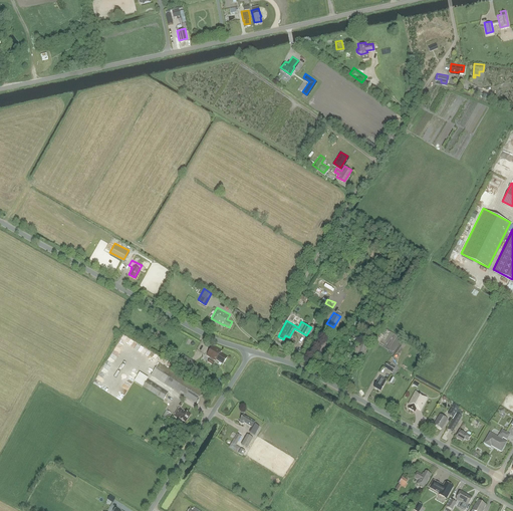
[(363,352),(366,344),(359,341),(358,343),(357,343),(356,345),(354,344),(352,349),(356,350),(354,354),(358,356),(360,352),(361,353),(361,351),(363,352)]
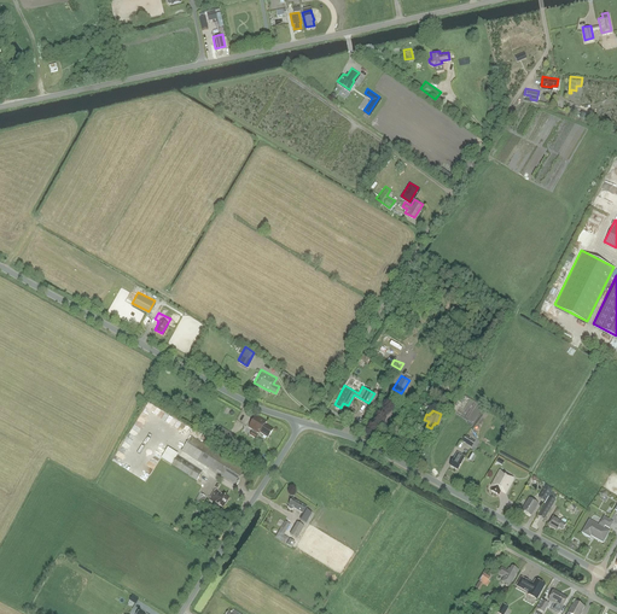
[(255,431),(256,430),(257,431),(258,430),(267,434),(272,427),(265,421),(266,420),(255,413),(248,425),(252,427),(249,432),(255,436),(257,432),(255,431)]
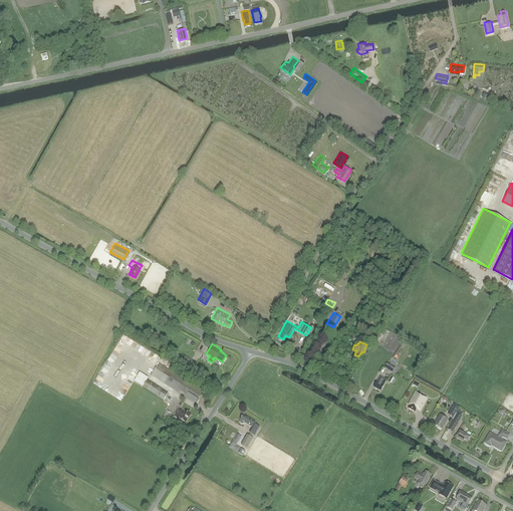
[(193,358),(182,351),(178,357),(190,364),(193,358)]
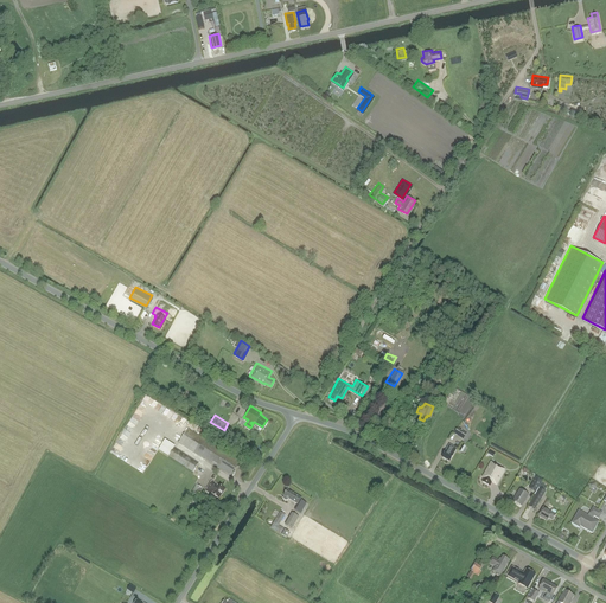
[(457,424),(453,430),(463,436),(466,430),(457,424)]
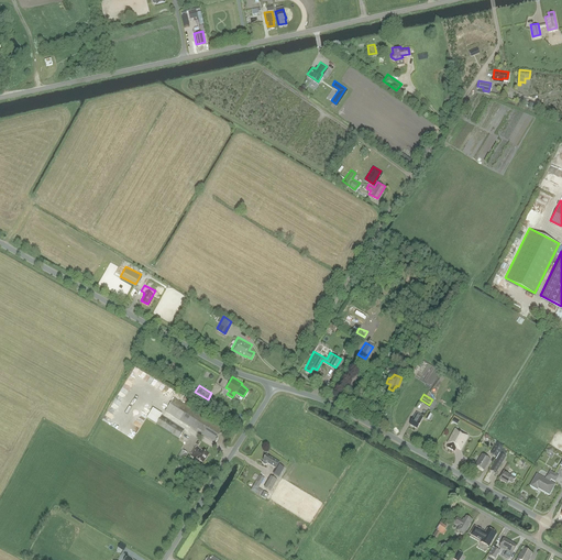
[(165,408),(212,439),(221,426),(173,395),(165,408)]
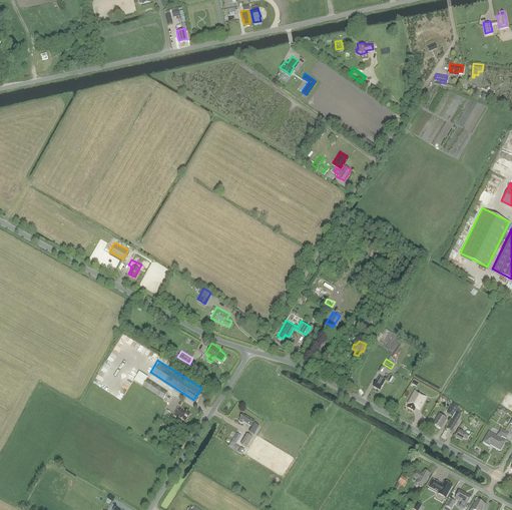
[(334,373),(344,379),(347,374),(337,368),(334,373)]
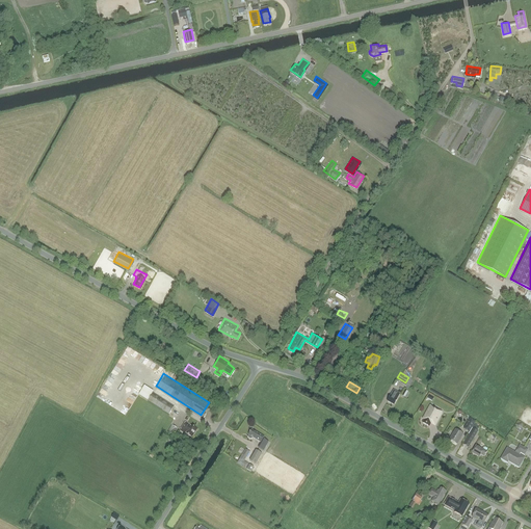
[(138,392),(147,397),(168,412),(174,403),(152,390),(153,389),(143,382),(138,392)]
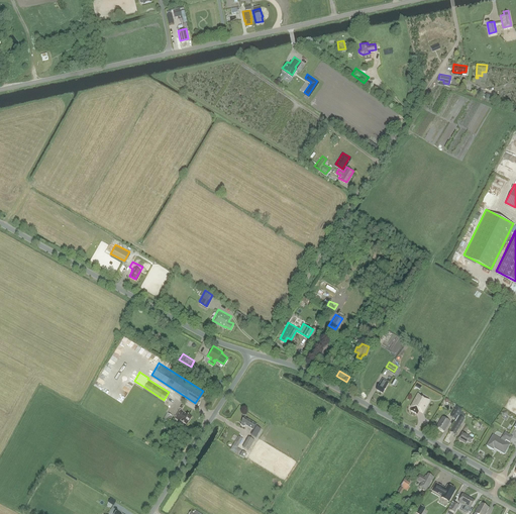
[(378,381),(375,386),(381,391),(385,385),(388,380),(382,376),(379,381),(378,381)]
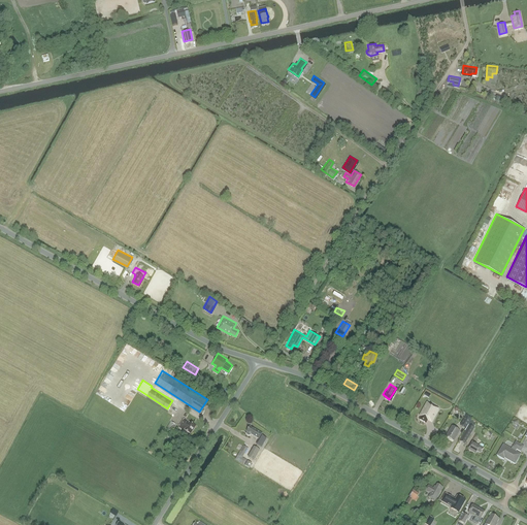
[(418,417),(425,421),(427,418),(430,420),(437,406),(426,399),(419,413),(420,414),(418,417)]
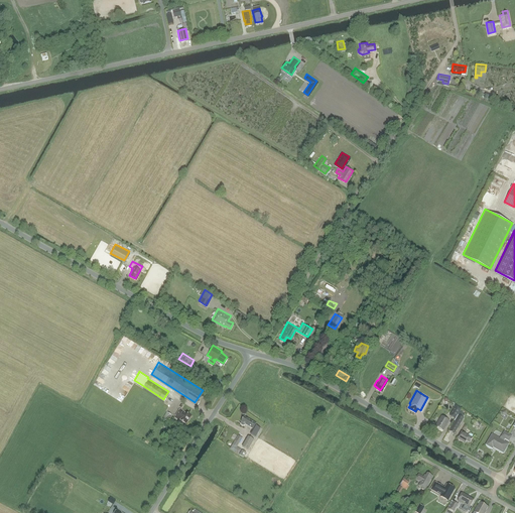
[(455,402),(448,412),(454,415),(460,405),(455,402)]
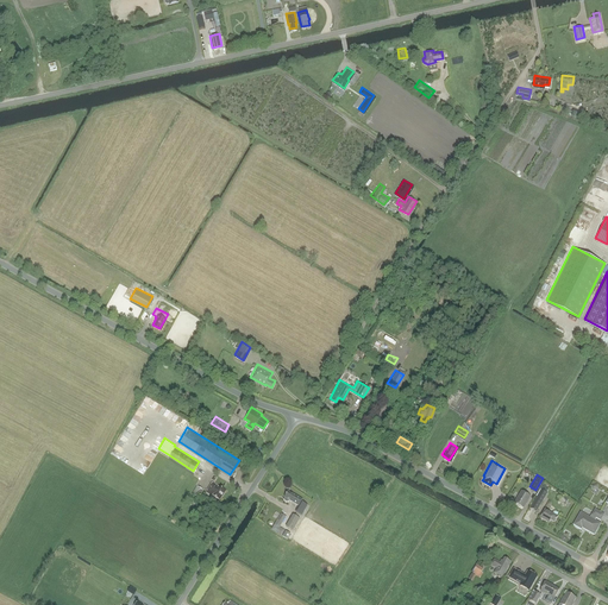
[(219,497),(225,487),(218,483),(212,479),(206,489),(208,491),(210,490),(213,492),(212,493),(219,497)]
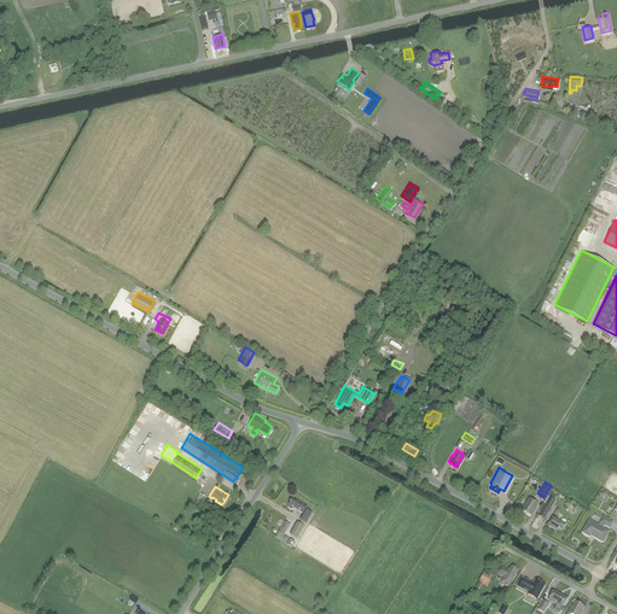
[(199,502),(204,493),(198,490),(193,498),(199,502)]
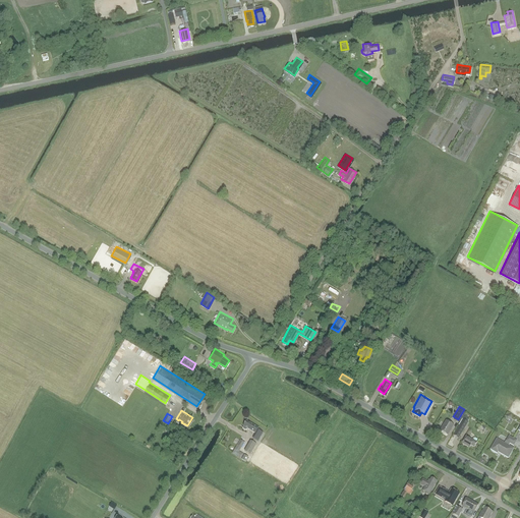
[(458,436),(467,419),(462,416),(452,433),(458,436)]
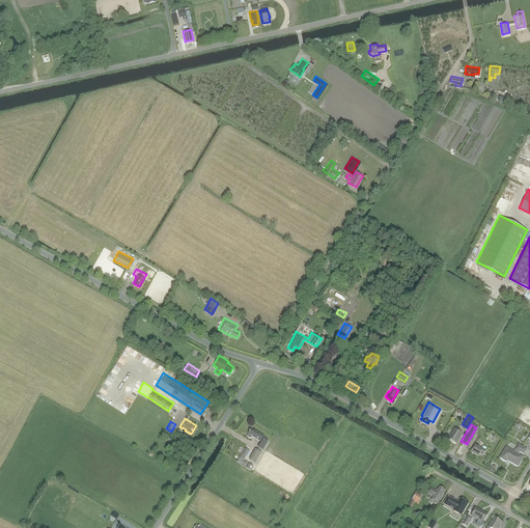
[(455,441),(462,431),(453,425),(447,436),(455,441)]
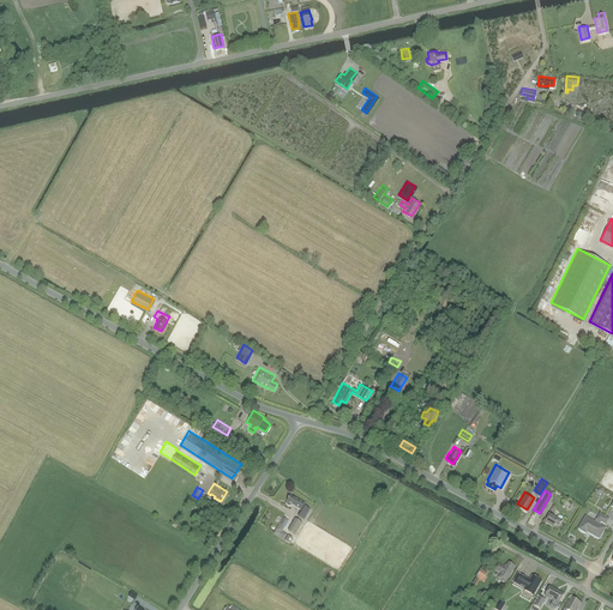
[(287,499),(286,500),(287,502),(288,503),(290,502),(290,501),(294,503),(300,507),(298,513),(304,517),(310,507),(302,503),(304,501),(298,497),(299,497),(289,493),(286,499),(287,499)]
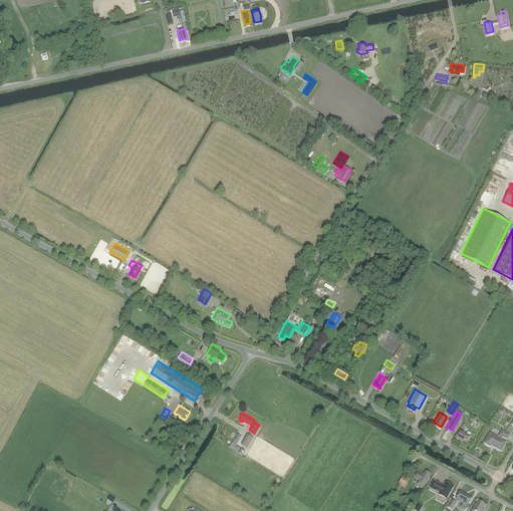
[(467,439),(470,434),(459,427),(455,435),(462,439),(464,437),(467,439)]
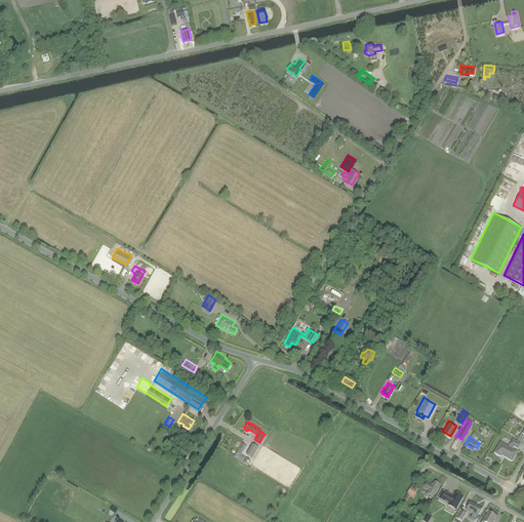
[(508,444),(499,439),(493,450),(500,453),(500,452),(511,458),(517,450),(511,446),(513,444),(517,446),(520,442),(512,437),(508,444)]
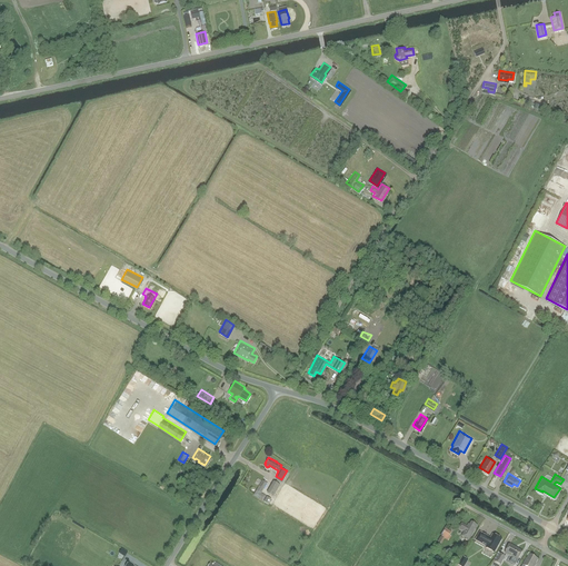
[(259,492),(266,479),(261,477),(258,483),(259,484),(256,490),(259,492)]
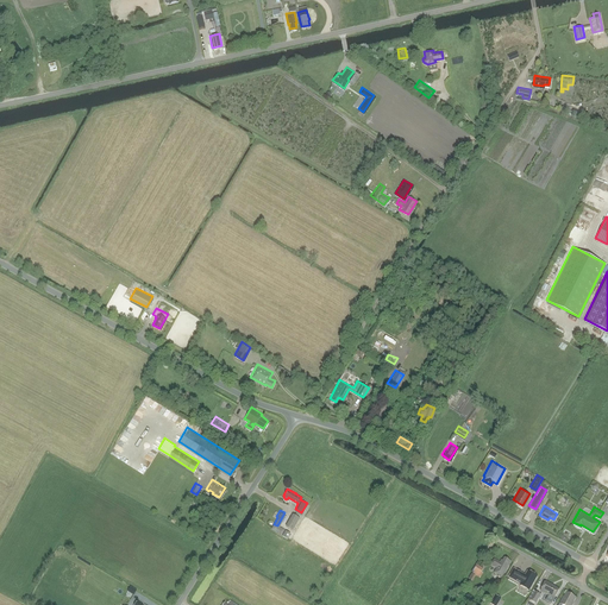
[(284,523),(292,528),(299,516),(292,511),(284,523)]
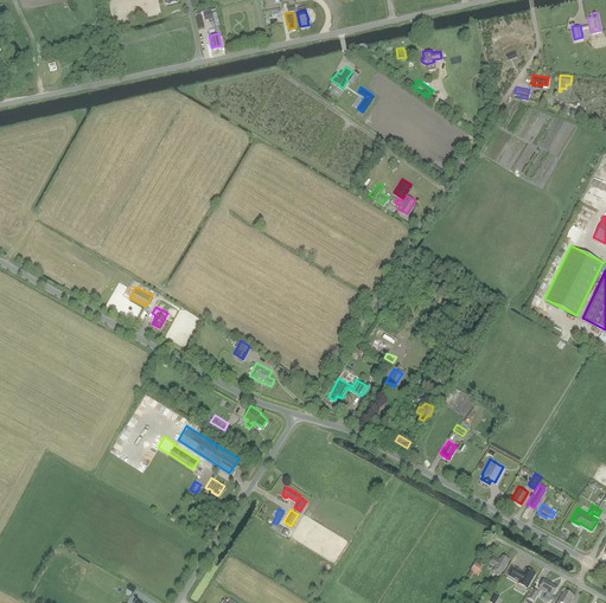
[(499,572),(509,557),(502,553),(501,556),(499,555),(497,558),(495,556),(491,553),(488,560),(491,563),(491,562),(495,563),(492,568),(496,570),(496,571),(498,572),(499,572)]
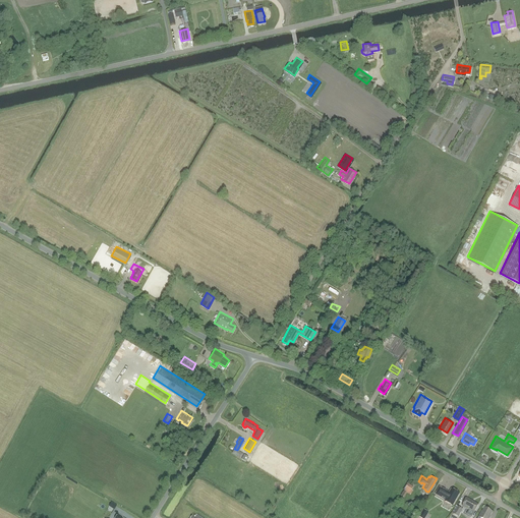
[(413,484),(407,481),(403,487),(409,493),(412,488),(411,487),(413,484)]
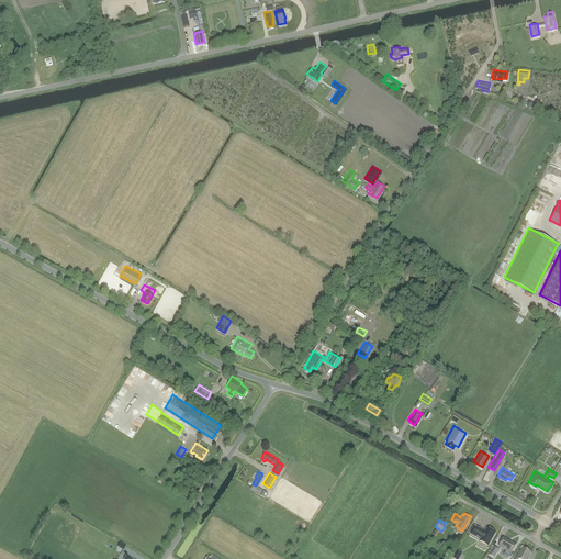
[(486,543),(494,529),(486,525),(483,529),(473,523),(469,530),(480,536),(479,538),(486,543)]
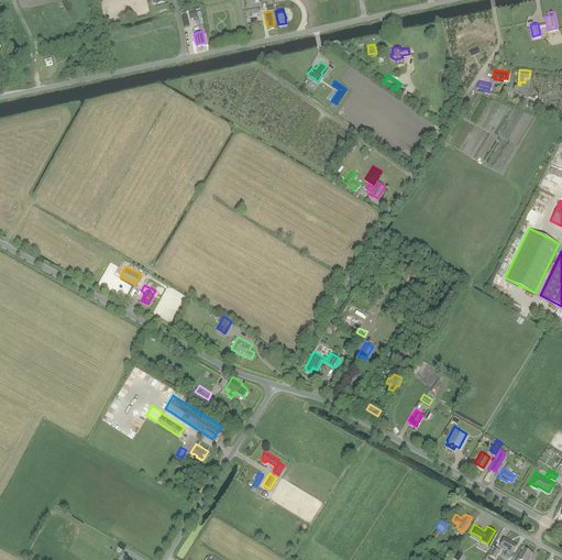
[(511,550),(516,542),(509,539),(509,538),(504,535),(498,544),(506,548),(507,548),(511,550)]
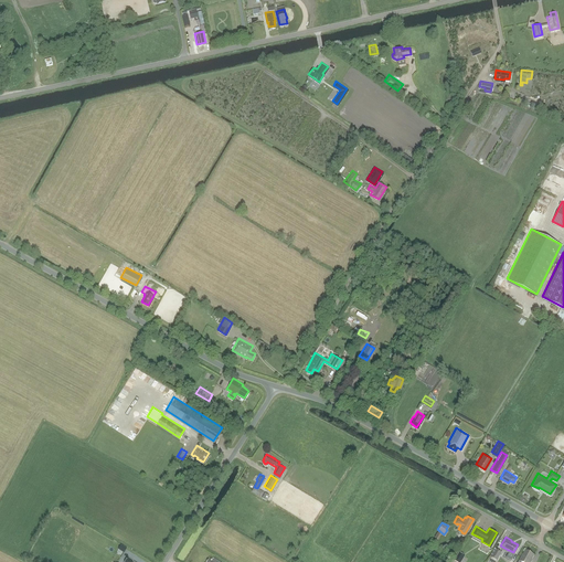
[(496,547),(490,554),(496,558),(500,550),(496,547)]
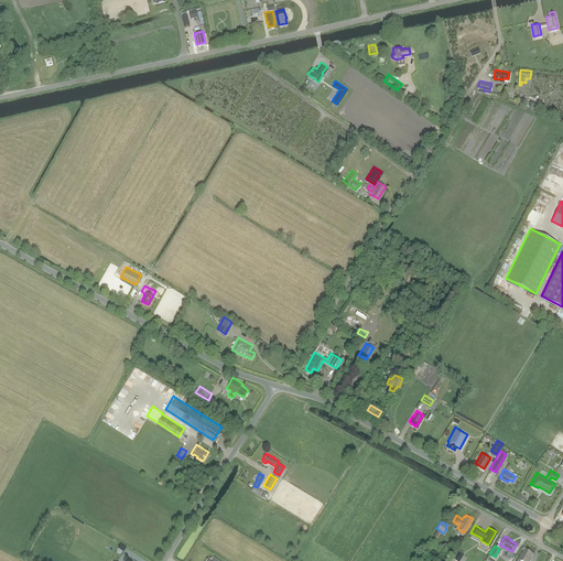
[(526,560),(530,556),(529,554),(531,551),(524,547),(521,551),(520,551),(517,557),(513,560),(526,560)]
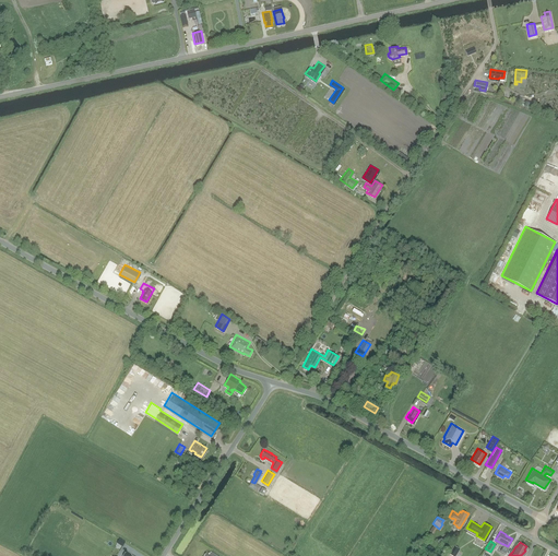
[(449,552),(453,555),(458,547),(453,544),(449,552)]
